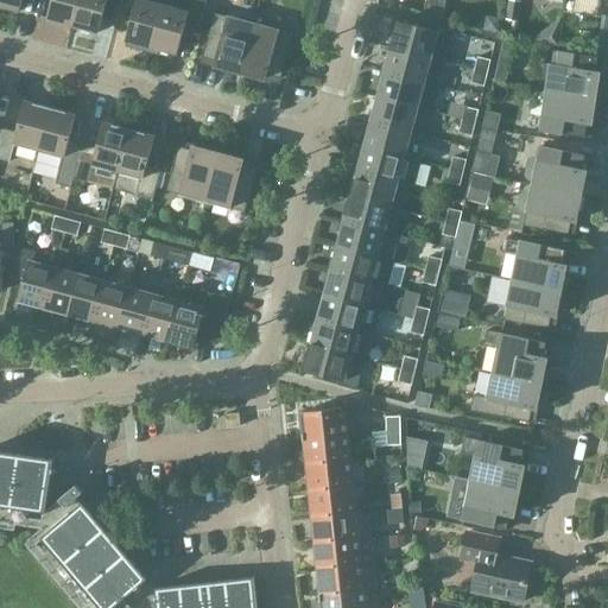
[(0,0),(0,6),(19,12),(21,0),(0,0)]
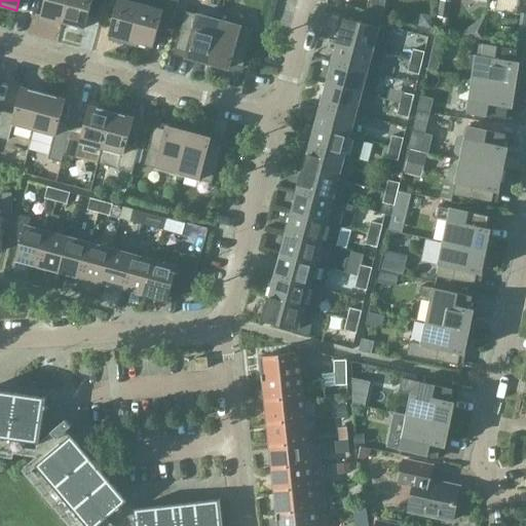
[(63,23),(68,0),(44,0),(40,16),(63,23)]
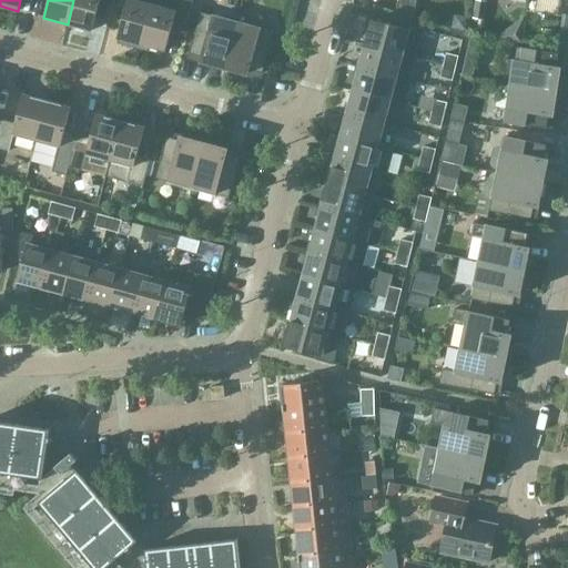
[(73,0),(68,24),(91,31),(94,18),(108,21),(113,0),(73,0)]
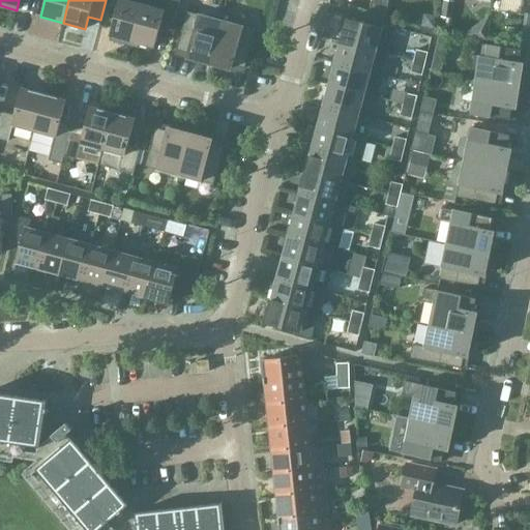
[(131,41),(141,5),(142,0),(118,0),(109,35),(111,35),(109,40),(124,43),(125,39),(131,41)]
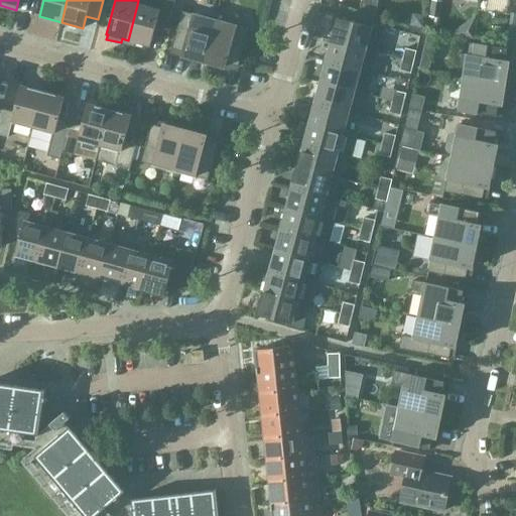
[(138,0),(137,5),(128,40),(149,46),(156,22),(168,25),(174,1),(171,0),(138,0)]
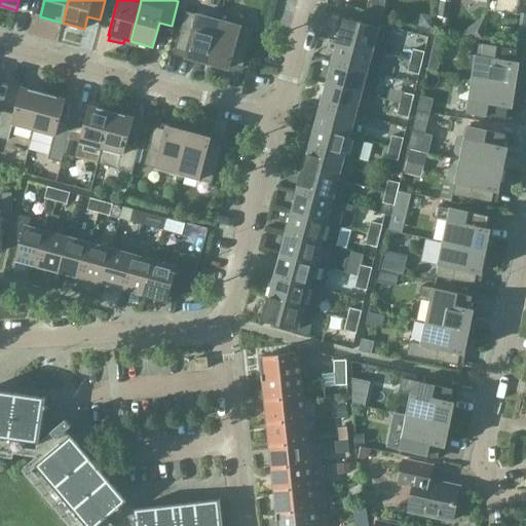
[(450,1),(444,0),(439,0),(437,16),(448,17),(450,1)]
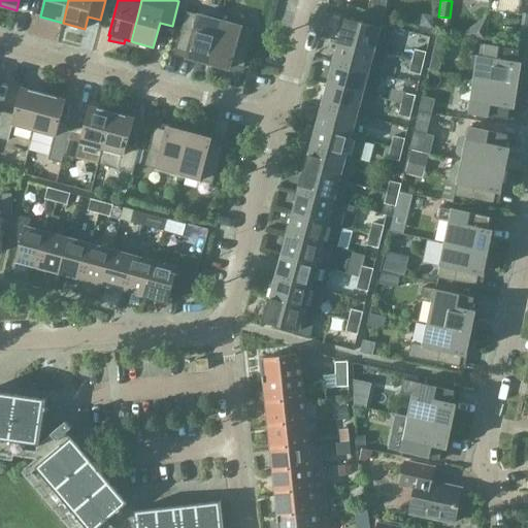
[(208,62),(220,21),(186,11),(175,50),(196,56),(195,59),(208,62)]
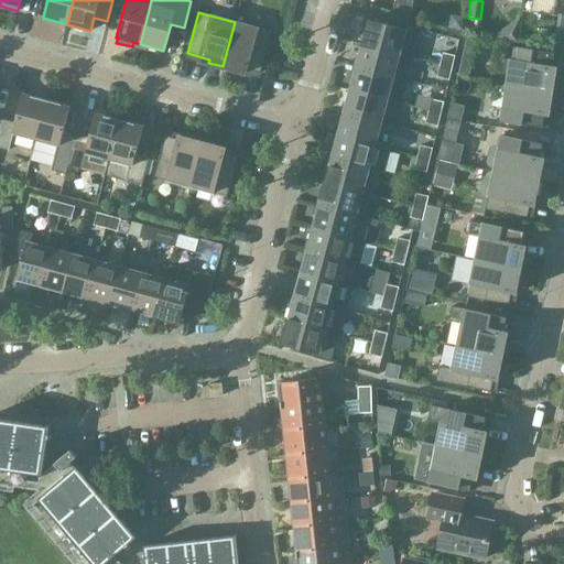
[(429,18),(424,40),(442,43),(446,21),(429,18)]
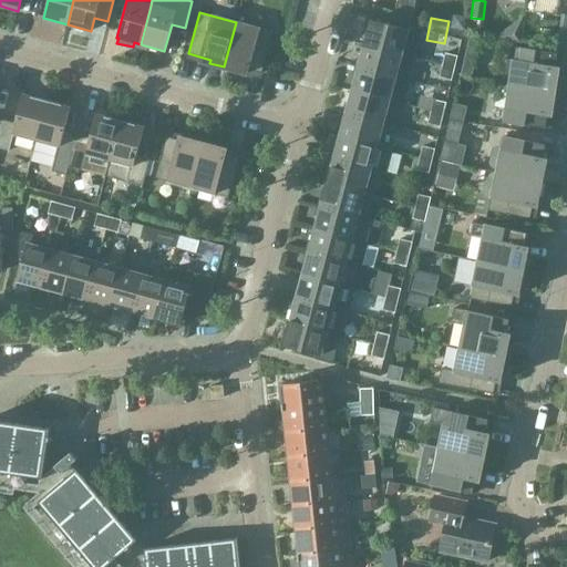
[(368,31),(364,44),(414,58),(422,29),(408,26),(406,30),(372,21),(369,32),(368,31)]
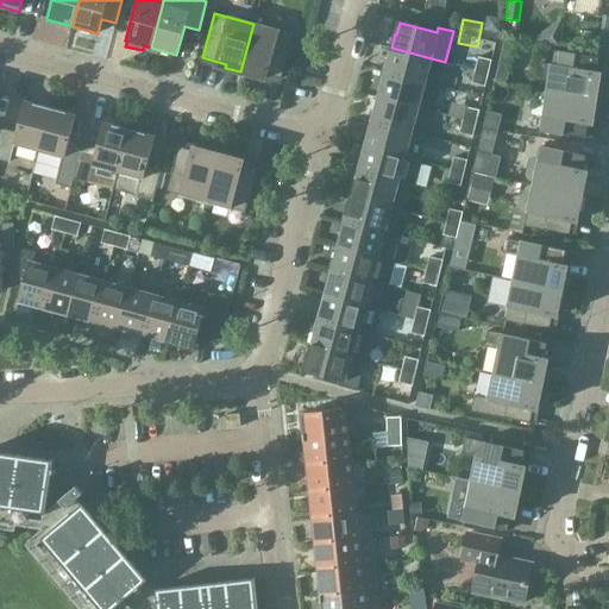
[(293,35),(253,24),(240,71),(255,76),(256,73),(281,79),(293,35)]
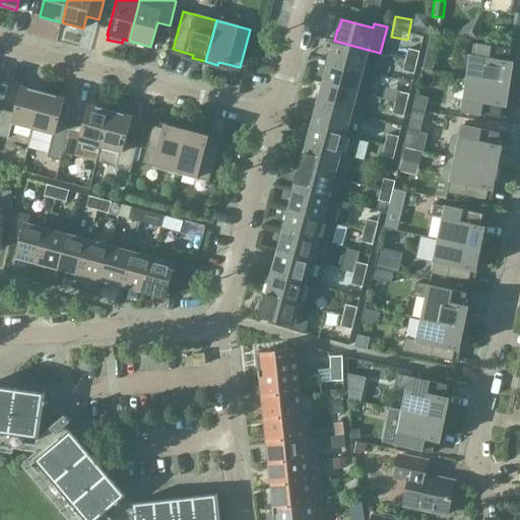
[(431,33),(429,41),(439,42),(440,34),(431,33)]
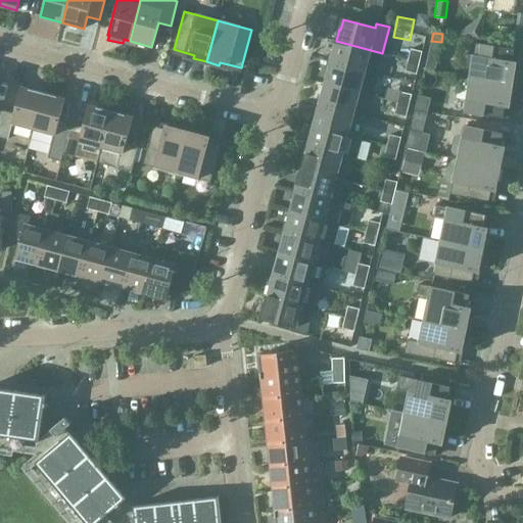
[(377,74),(382,53),(336,41),(330,61),(365,70),(377,74)]
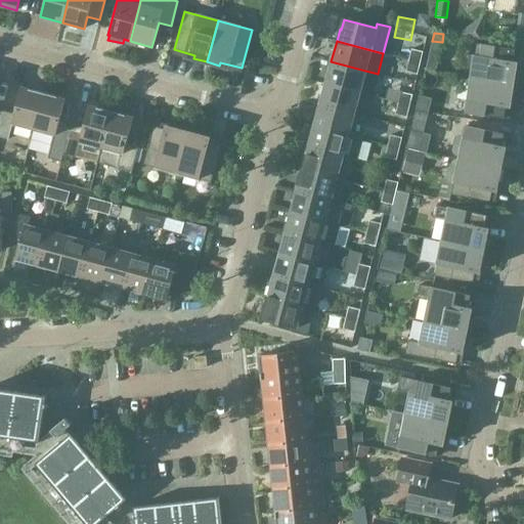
[(516,85),(518,72),(511,71),(515,49),(476,43),(474,55),(466,54),(463,77),(470,78),(512,84),(516,85)]
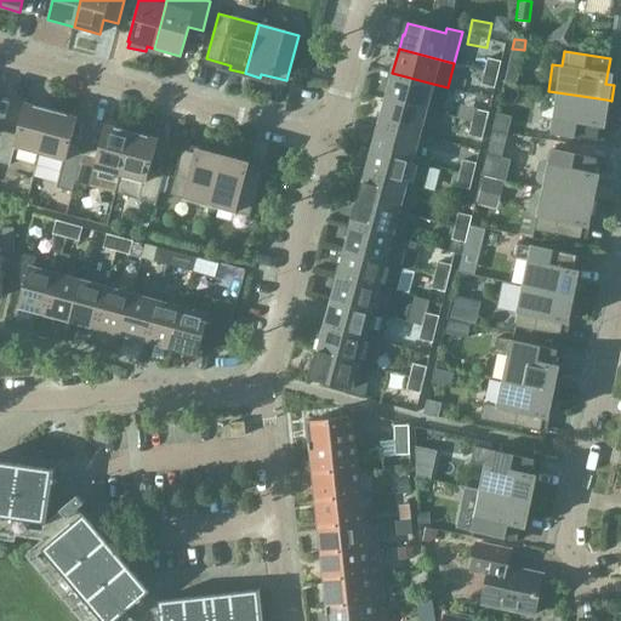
[(488,58),(484,73),(497,77),(501,62),(488,58)]
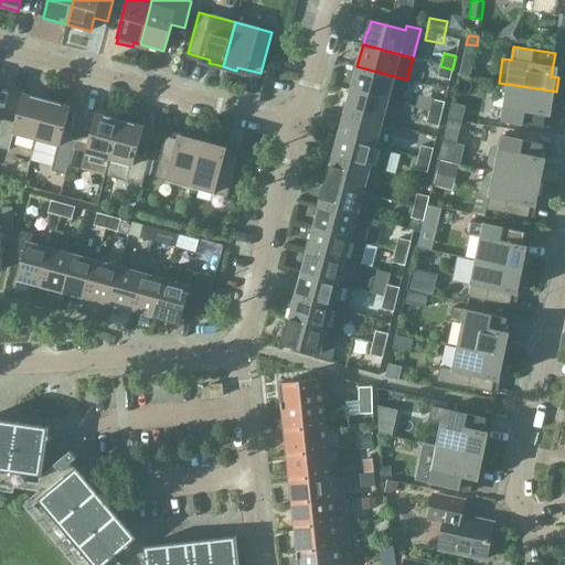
[(401,104),(407,80),(394,76),(356,66),(350,91),(388,100),(401,104)]
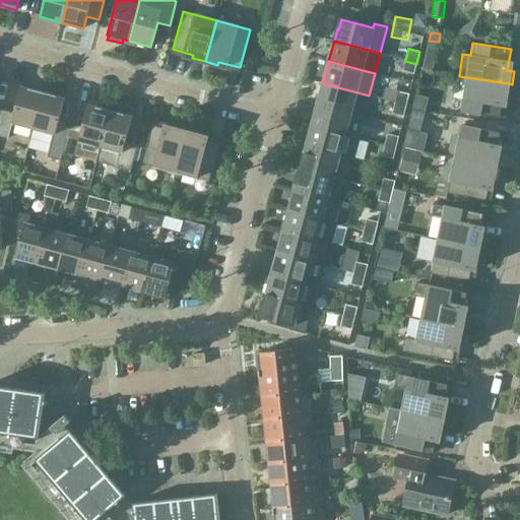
[(413,73),(416,64),(405,61),(402,71),(413,73)]
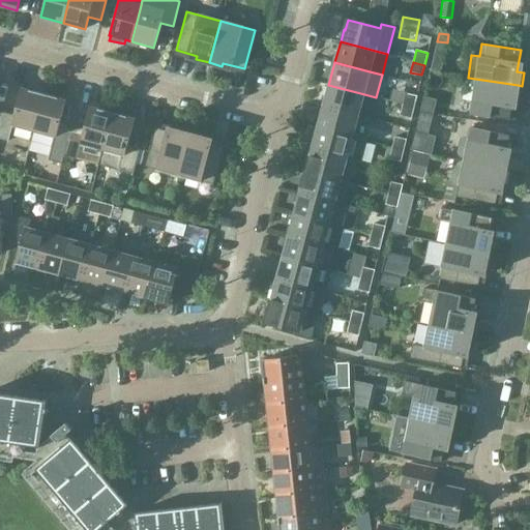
[(385,65),(381,79),(404,84),(407,71),(385,65)]
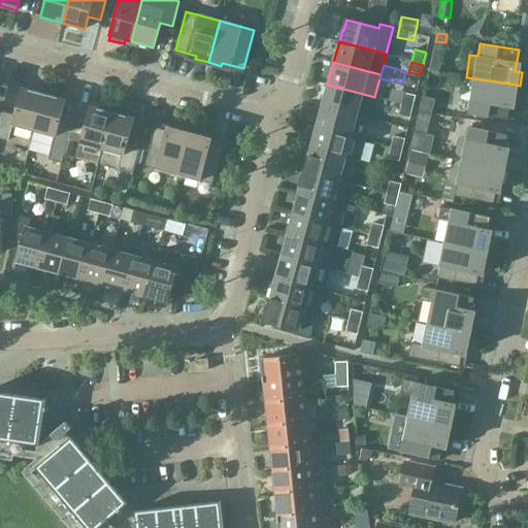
[(514,98),(516,85),(473,78),(468,113),(507,120),(510,98),(514,98)]
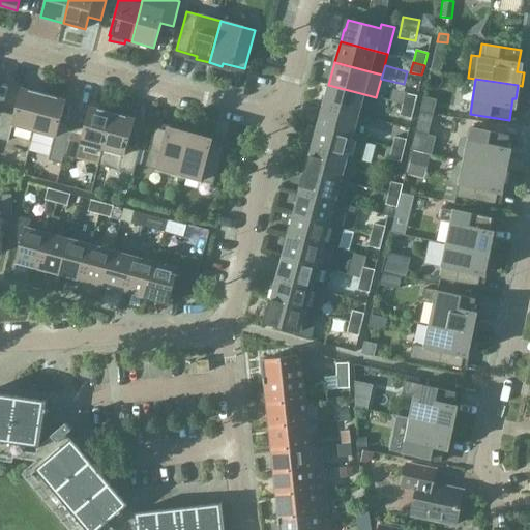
[(358,115),(364,94),(328,85),(323,106),(358,115)]
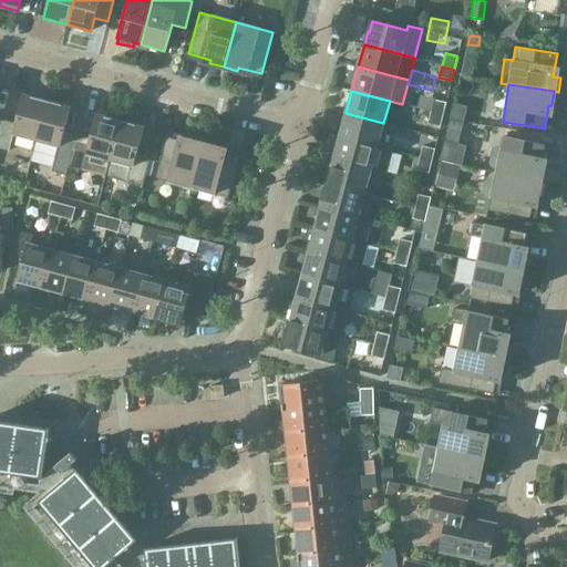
[(35,140),(47,101),(22,94),(14,123),(1,120),(0,125),(0,147),(9,151),(13,134),(35,140)]
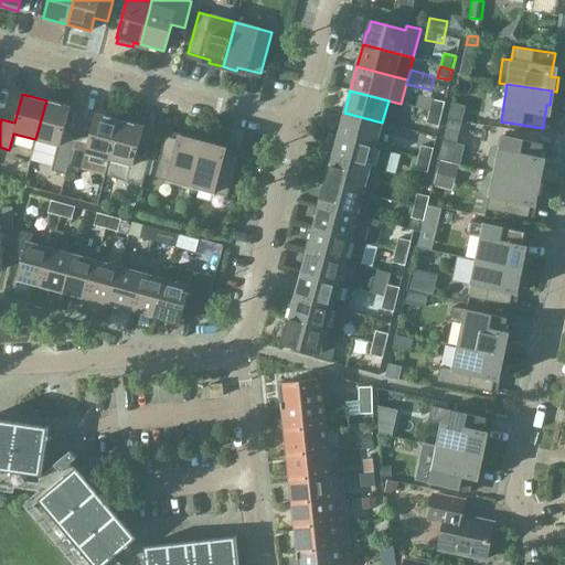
[(432,99),(429,110),(441,114),(445,103),(432,99)]
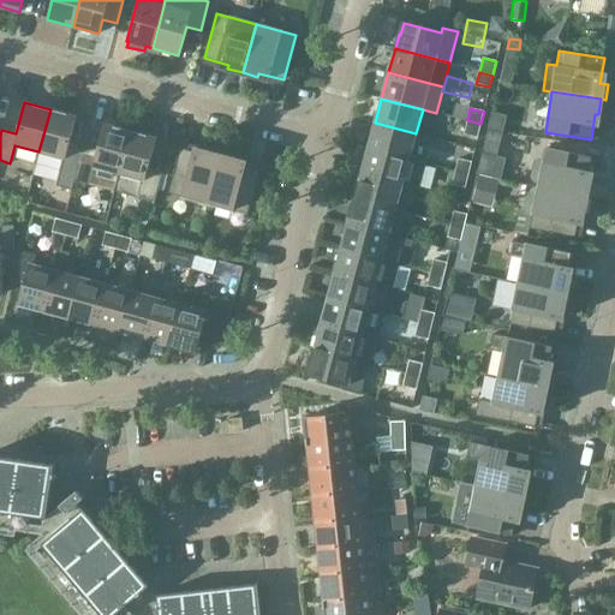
[(76,117),(51,109),(39,151),(64,159),(55,186),(71,190),(73,180),(82,151),(67,148),(76,117)]
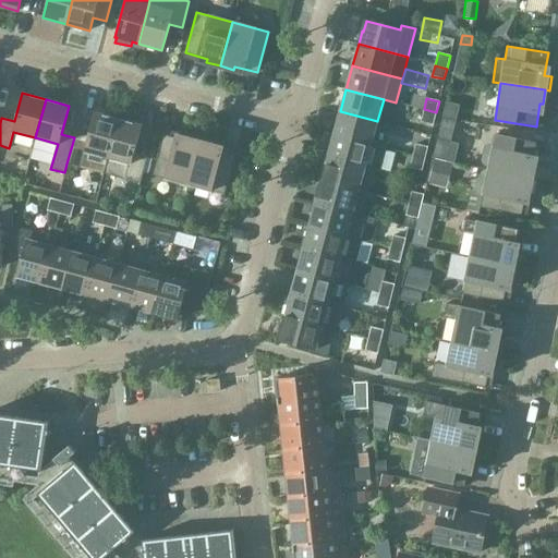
[(456,121),(459,106),(446,102),(443,118),(456,121)]
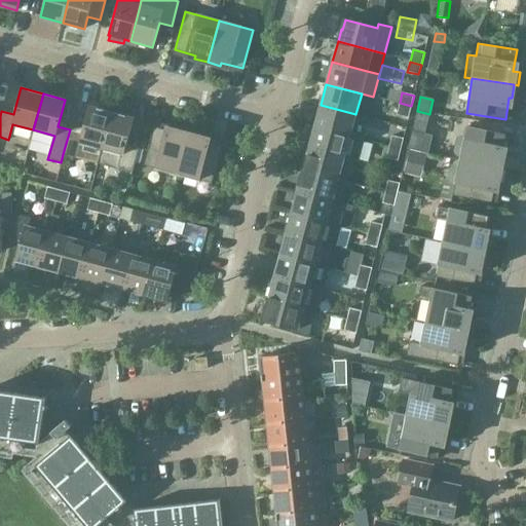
[(408,117),(411,106),(400,103),(397,115),(408,117)]
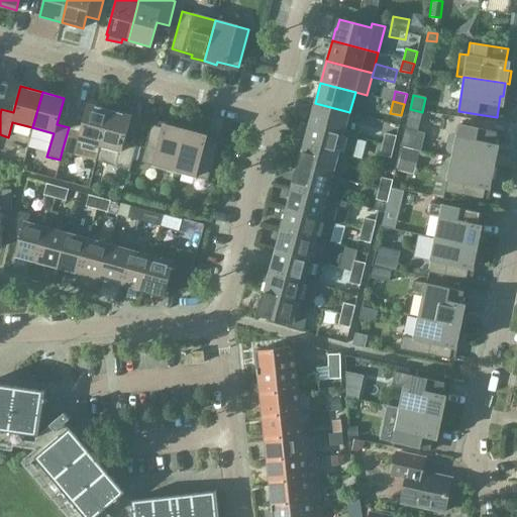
[(344,133),(349,112),(315,103),(309,124),(344,133)]
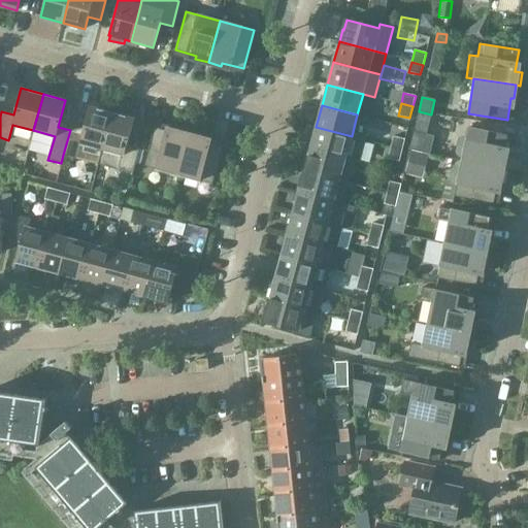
[(102,149),(111,112),(90,106),(83,133),(70,130),(63,155),(85,161),(91,146),(102,149)]
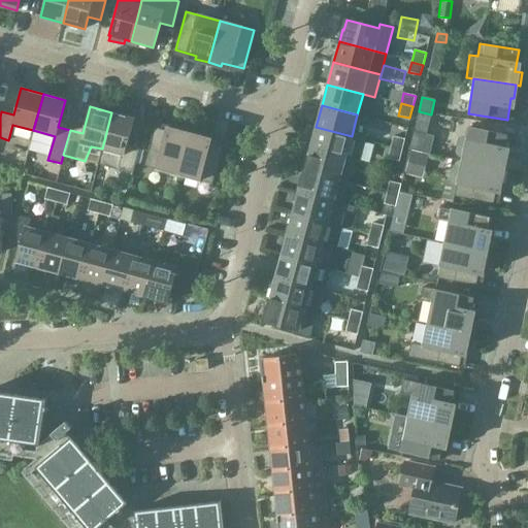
[(414,131),(426,134),(431,114),(419,111),(414,131)]
